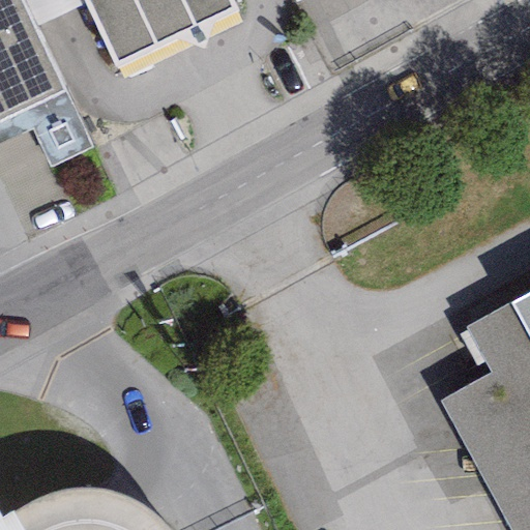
[(0,0),(0,122),(64,93),(33,28),(20,0),(0,0)]
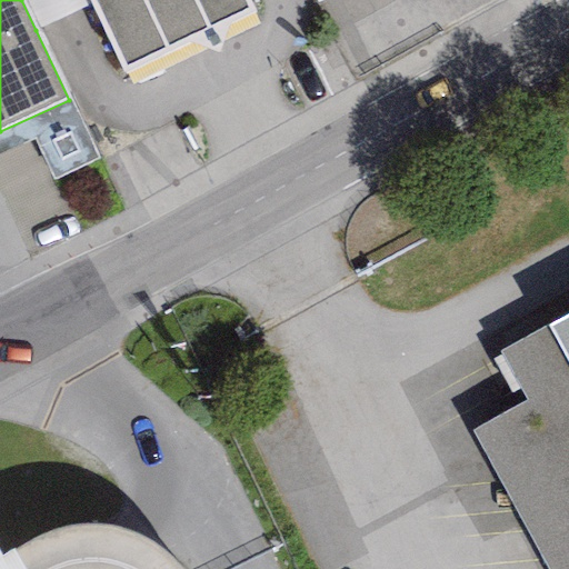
[(90,0),(21,0),(36,30),(92,5),(90,0)]
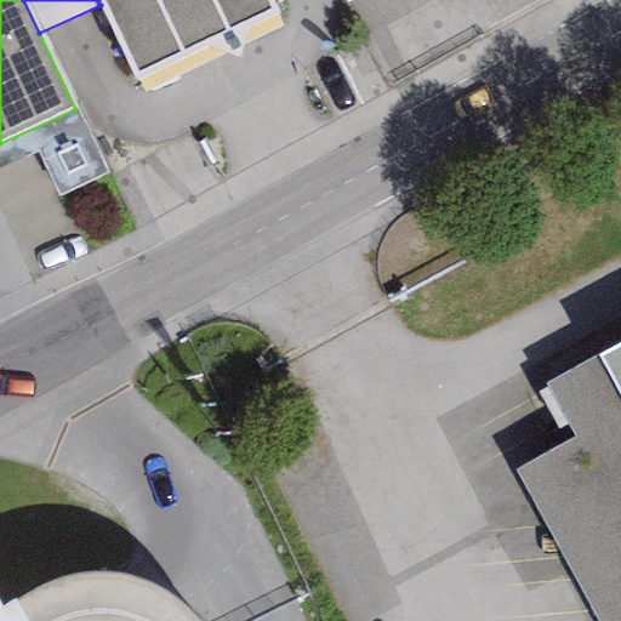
[(268,0),(98,0),(101,5),(137,79),(275,13),(268,0)]
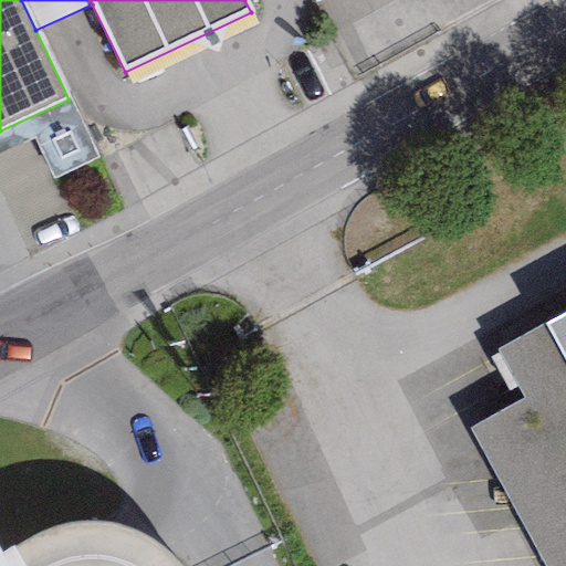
[(565,311),(545,323),(565,360),(565,311)]
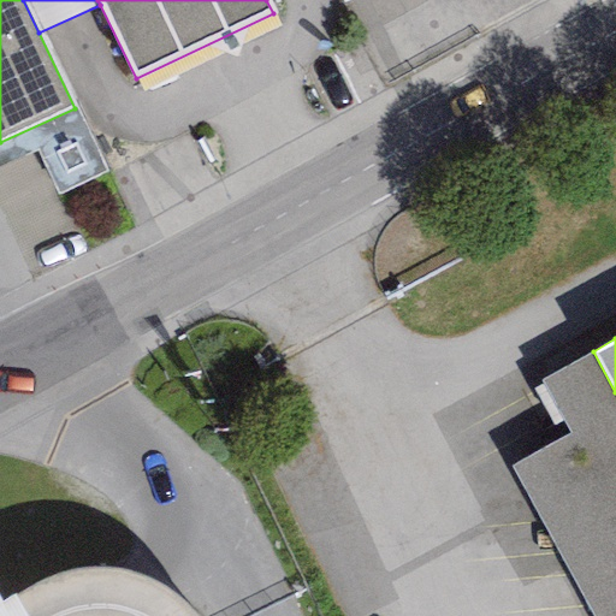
[(615,615),(615,392),(593,351),(540,380),(570,434),(509,468),(590,615),(615,615)]
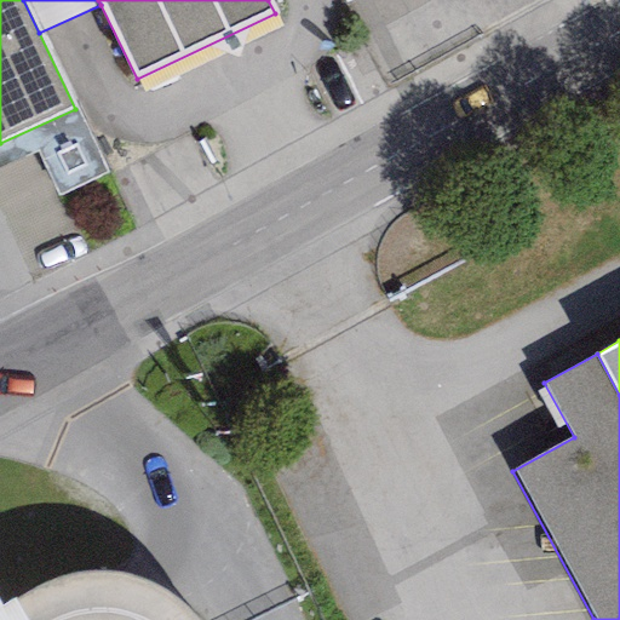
[(29,619),(17,597),(0,606),(0,608),(6,619),(29,619)]
